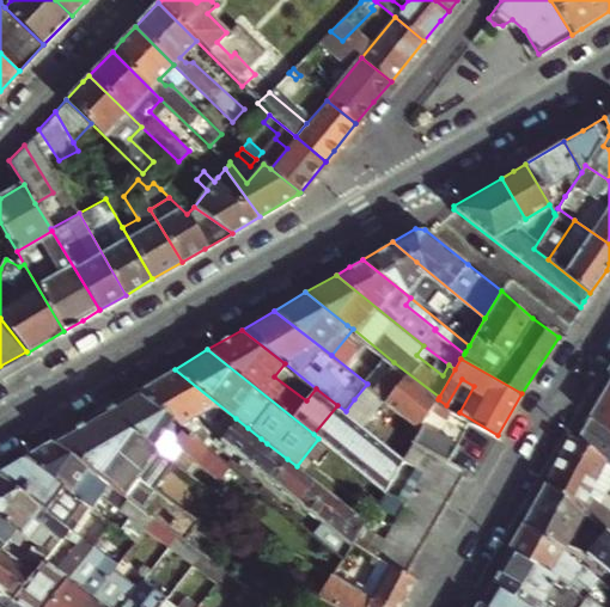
[(394,362),(373,388),(422,427),(425,422),(433,408),(438,399),(439,397),(394,362)]
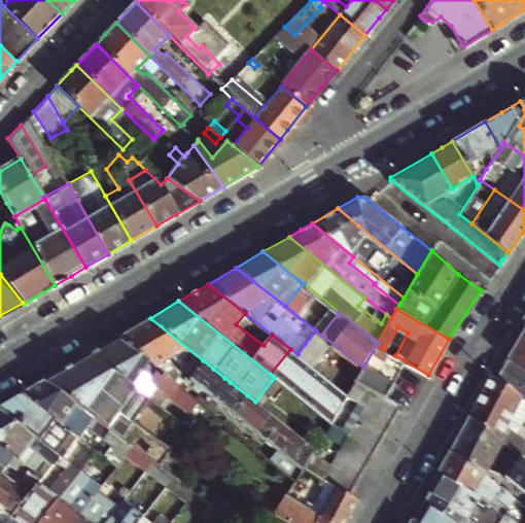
[(150,318),(137,325),(172,355),(190,376),(203,360),(150,318)]
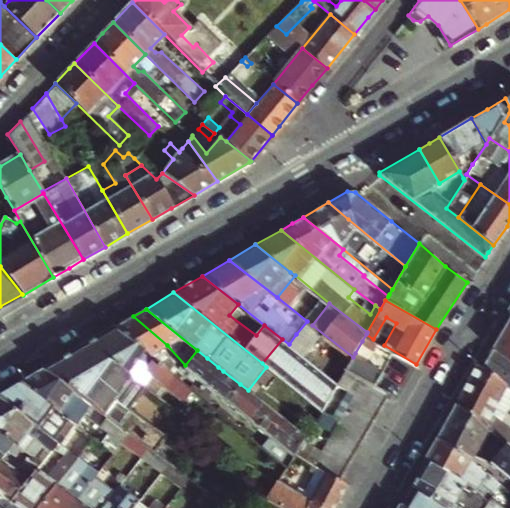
[(509,316),(492,346),(509,358),(509,316)]
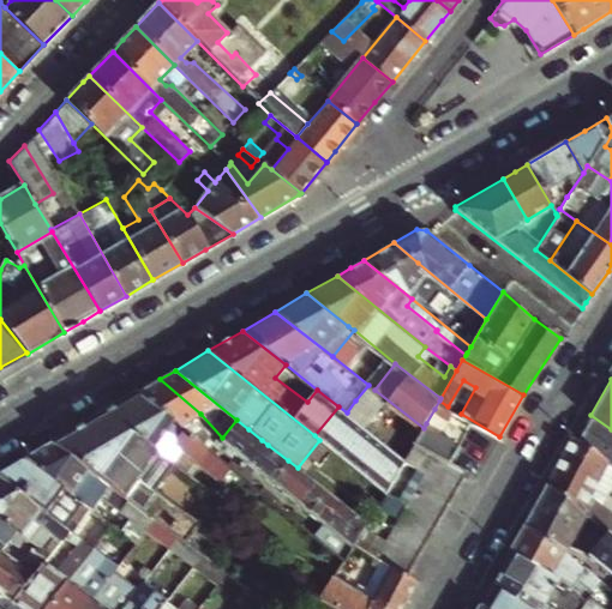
[(195,416),(155,383),(138,392),(204,446),(211,452),(216,446),(195,416)]
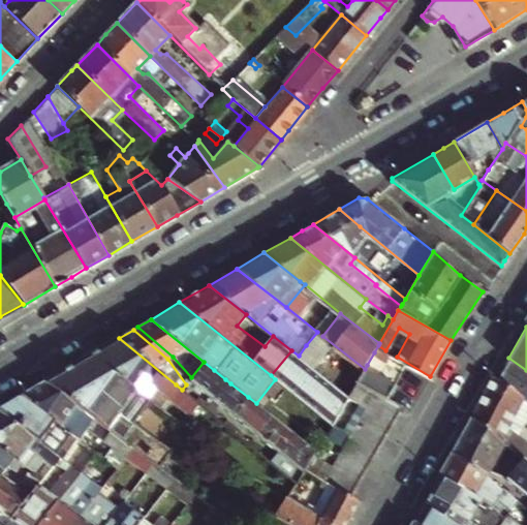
[(176,384),(119,338),(90,354),(146,397),(154,385),(167,396),(176,384)]
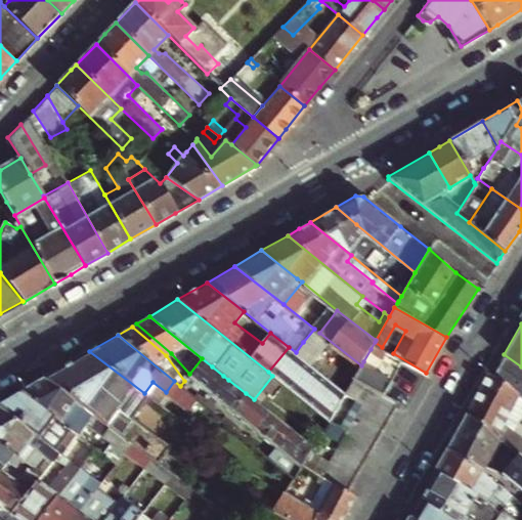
[(375,342),(371,349),(381,355),(385,348),(382,347),(375,342)]
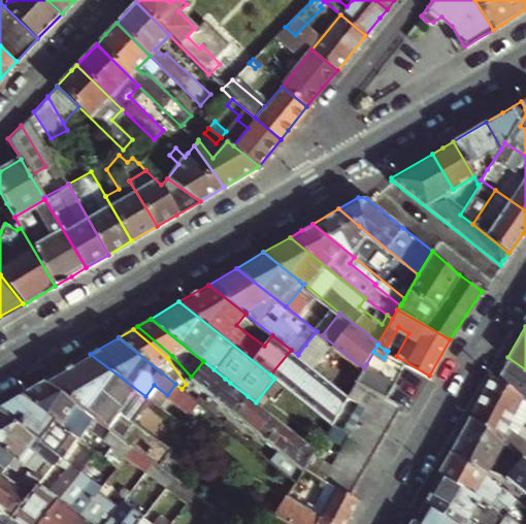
[(270,374),(274,379),(308,404),(332,423),(348,432),(351,426),(358,415),(364,403),(349,394),(347,393),(341,389),(298,355),(291,350),(270,374)]
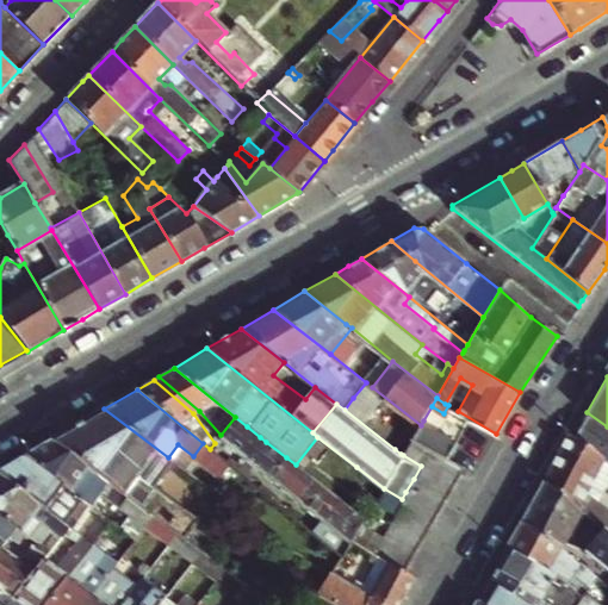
[(168,457),(104,409),(53,440),(153,513),(168,524),(177,530),(184,536),(198,516),(154,482),(171,459),(168,457)]
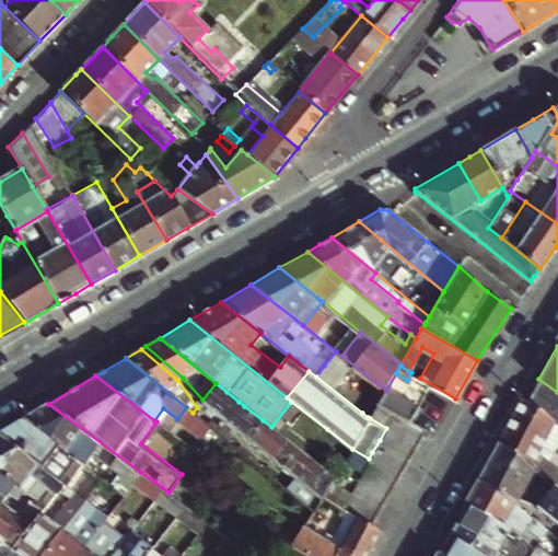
[(557,392),(538,379),(525,400),(553,419),(557,424),(557,392)]
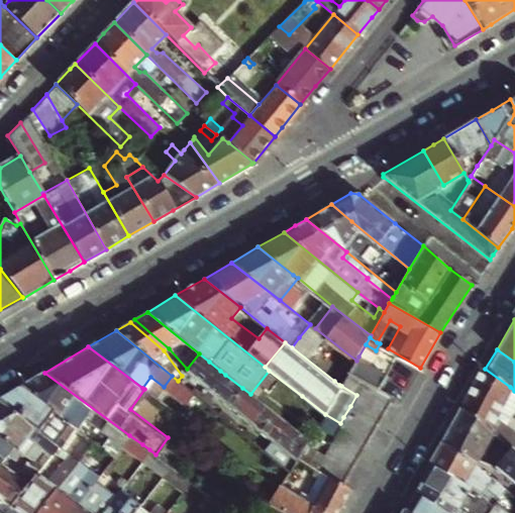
[(187,369),(185,371),(206,388),(220,371),(209,362),(199,353),(187,369)]
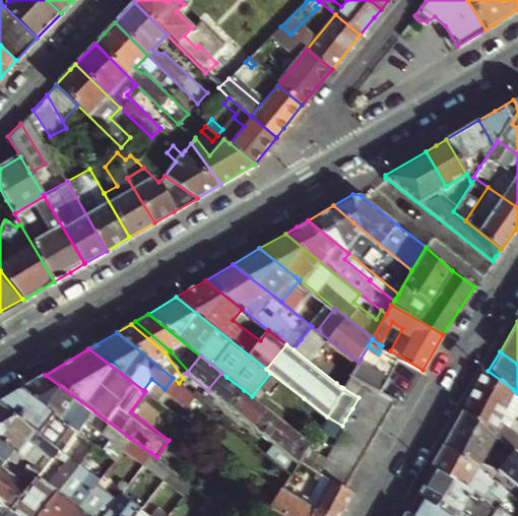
[(359,363),(351,374),(383,392),(392,377),(361,359),(359,363)]
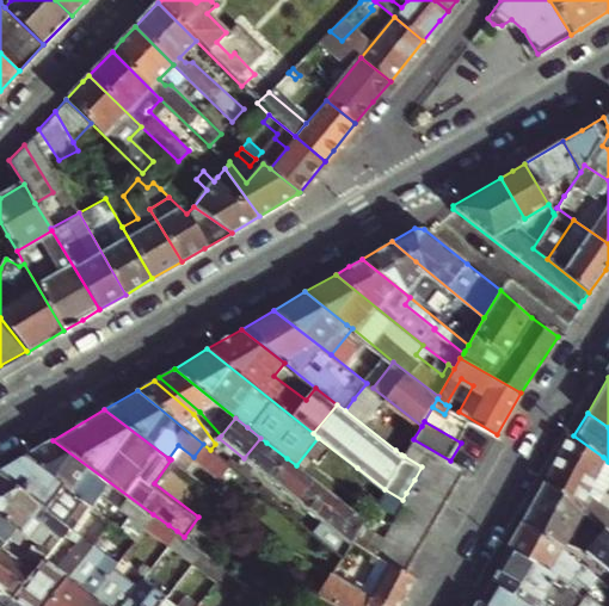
[(573,436),(568,432),(545,480),(578,506),(603,457),(573,436)]
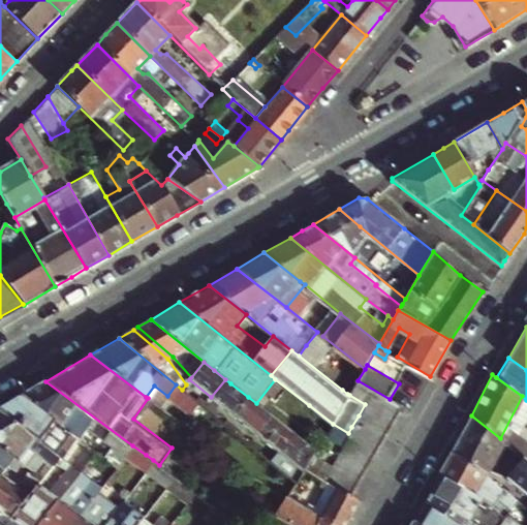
[(230,383),(225,379),(211,397),(234,414),(248,397),(230,383)]
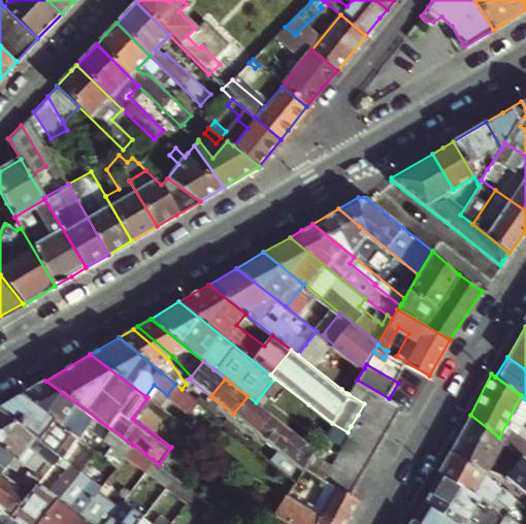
[(349,394),(355,383),(350,379),(341,389),(347,393),(349,394)]
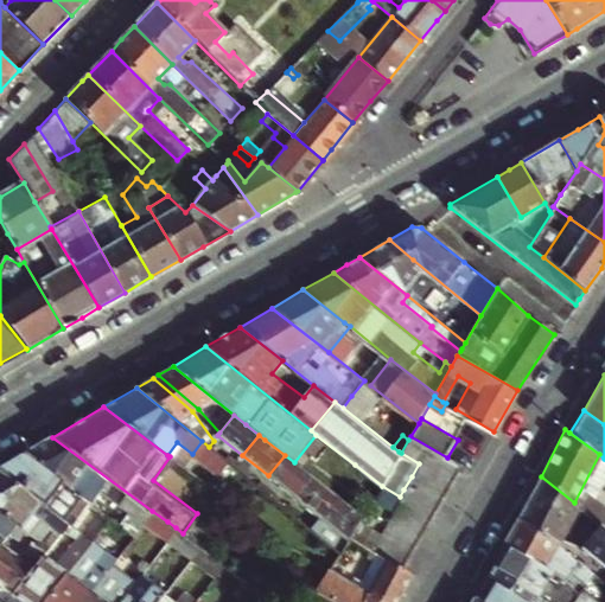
[(447,458),(411,436),(408,440),(401,453),(419,463),(451,481),(459,465),(447,458)]
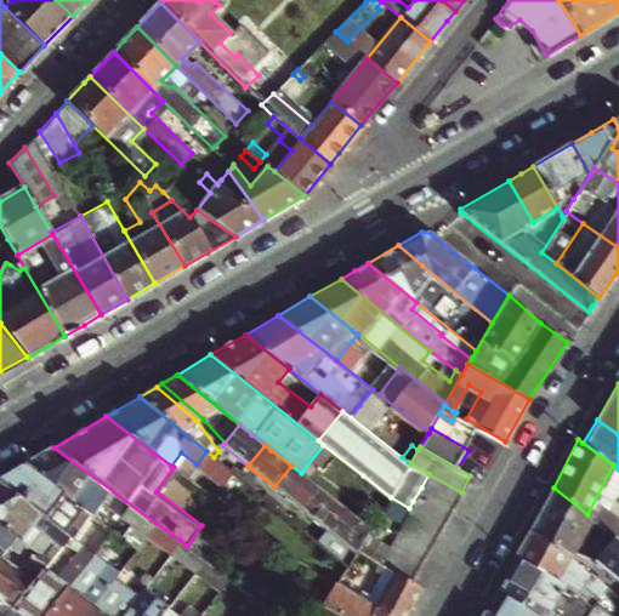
[(43,454),(26,463),(81,506),(104,523),(112,528),(137,546),(147,535),(155,523),(54,448),(43,454)]
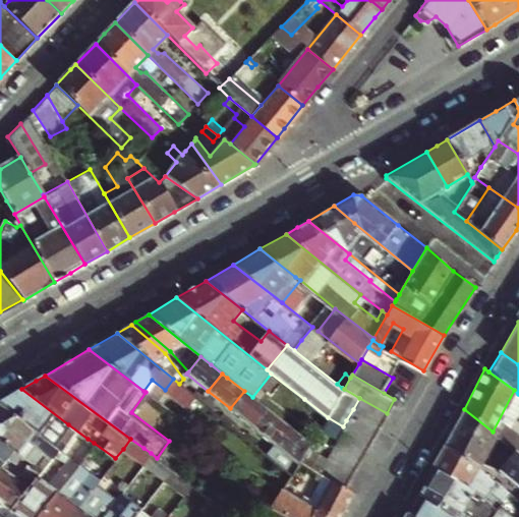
[(21,389),(0,401),(0,405),(46,439),(52,432),(59,437),(68,424),(21,389)]
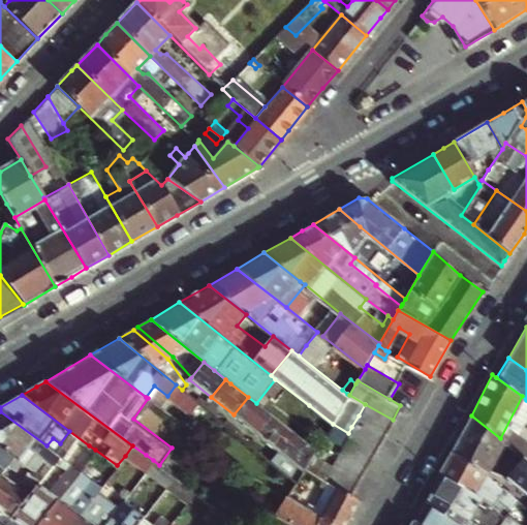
[(234,414),(255,433),(270,414),(256,403),(248,397),(234,414)]
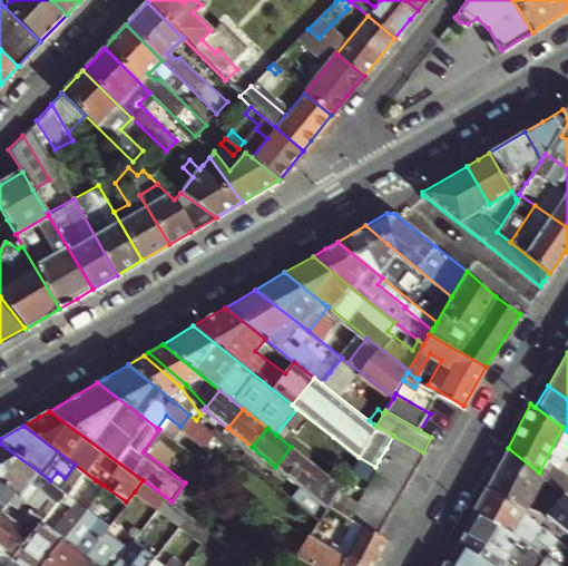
[(387,448),(415,465),(423,452),(393,436),(387,448)]
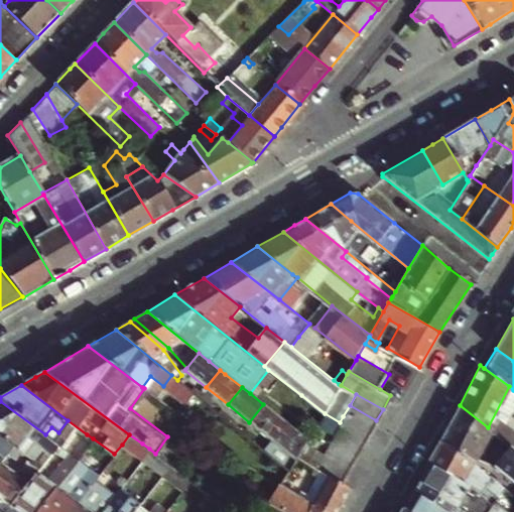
[(0,432),(13,442),(21,448),(32,457),(33,458),(41,448),(49,454),(57,443),(45,434),(0,401),(0,432)]
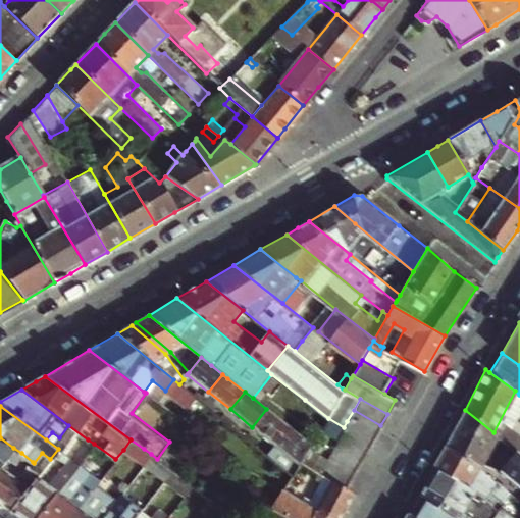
[(266,409),(252,427),(274,445),(289,426),(266,409)]
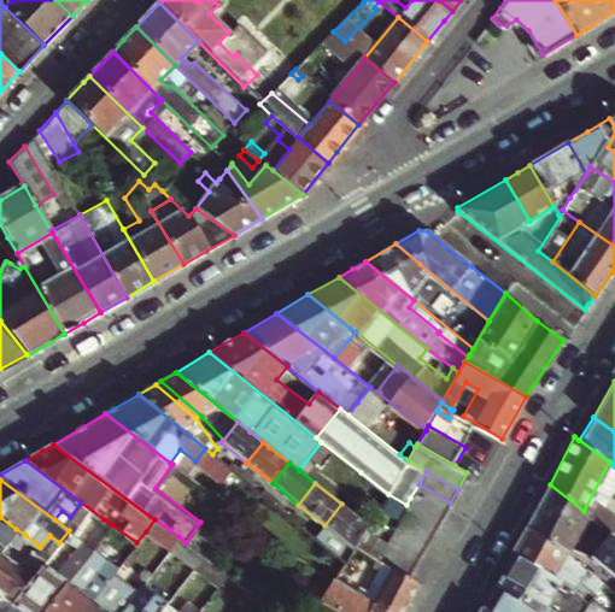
[(441,517),(450,502),(419,484),(410,498),(441,517)]
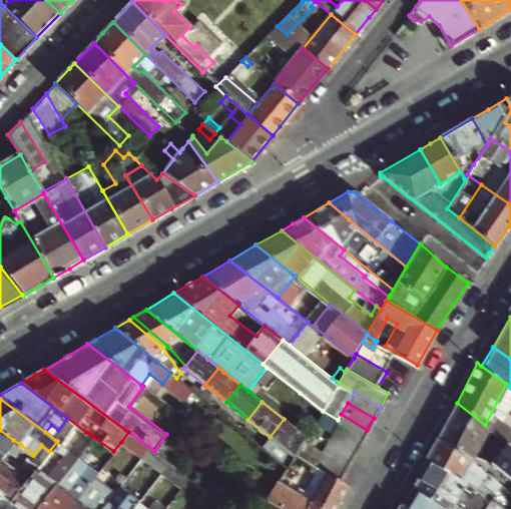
[(437,437),(470,460),(488,428),(485,425),(457,403),(437,437)]
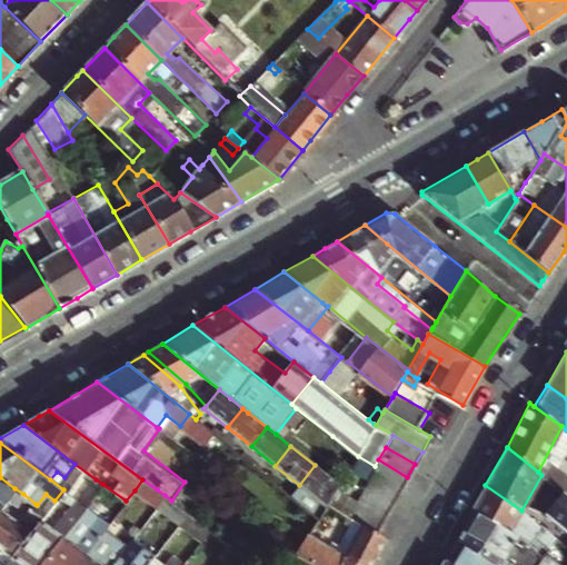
[(370,473),(400,491),(407,477),(378,459),(375,466),(370,473)]
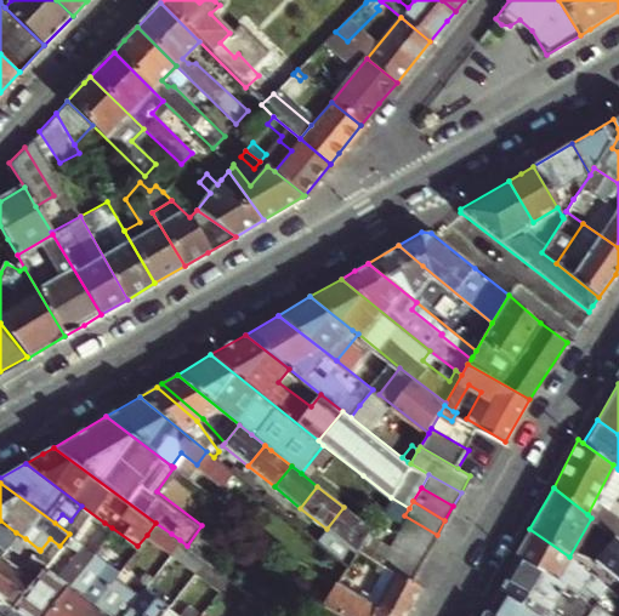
[(344,507),(327,529),(355,551),(356,547),(367,531),(369,528),(344,507)]
